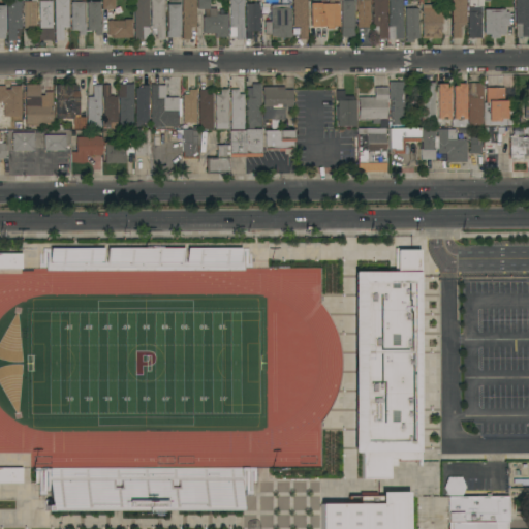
[(0,5),(4,5),(4,9),(6,9),(6,0),(21,0),(21,28),(21,36),(16,36),(16,40),(7,40),(7,22),(4,22),(5,38),(0,38),(0,5)]
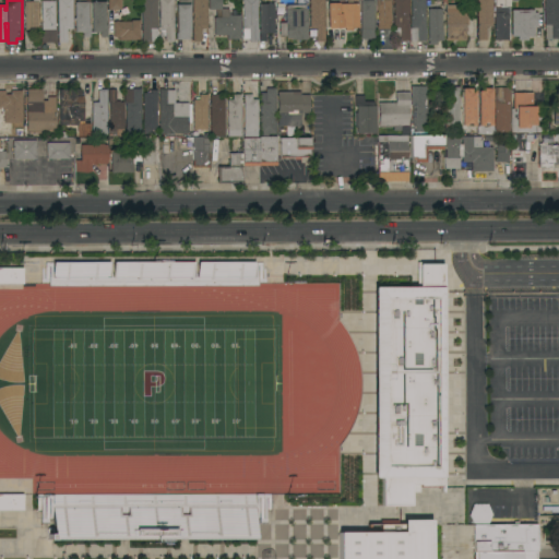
[(25,2),(26,2),(26,0),(39,0),(39,1),(38,1),(38,31),(25,31),(25,2)]
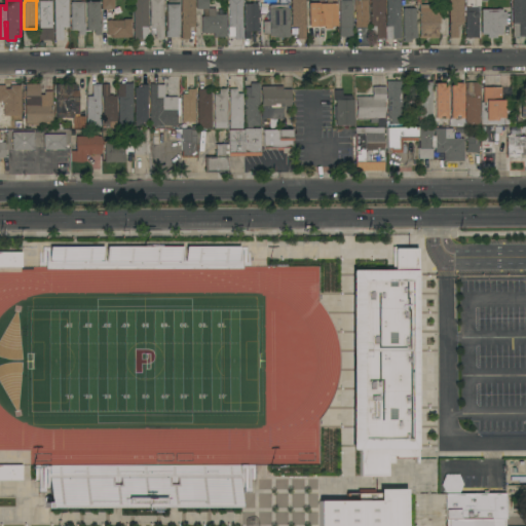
[(38,28),(39,28),(39,0),(45,0),(45,1),(51,1),(51,27),(52,27),(52,40),(38,40),(38,28)]
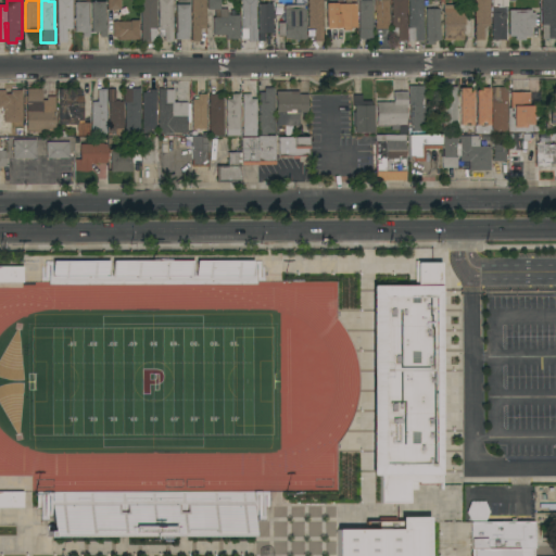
[(57,0),(72,0),(72,29),(66,29),(66,42),(58,42),(57,0)]
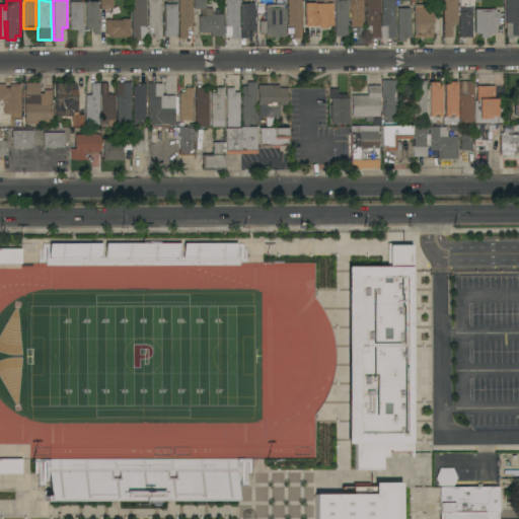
[(99,0),(112,0),(112,9),(99,9),(99,0)]
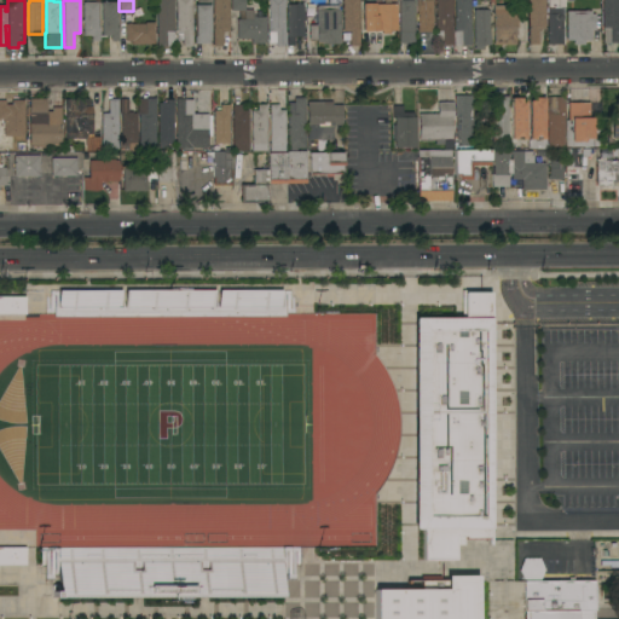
[(173,0),(173,33),(174,33),(174,46),(157,47),(156,0),(173,0)]
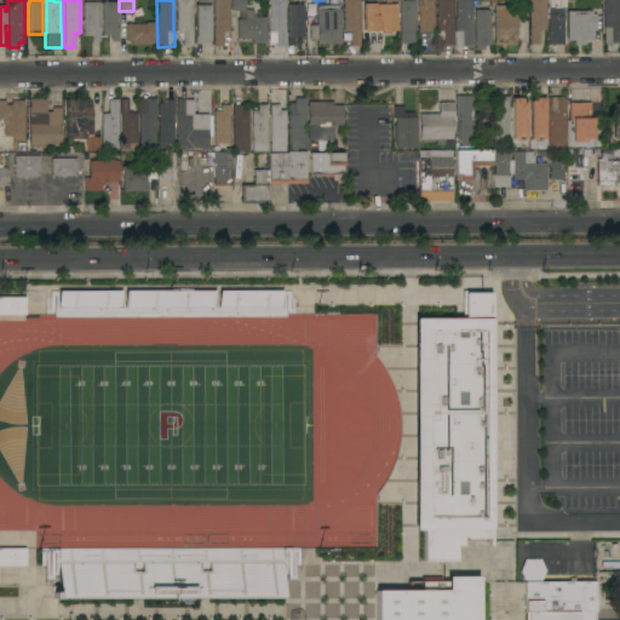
[(176,0),(191,0),(193,46),(183,46),(182,33),(176,33),(176,0)]
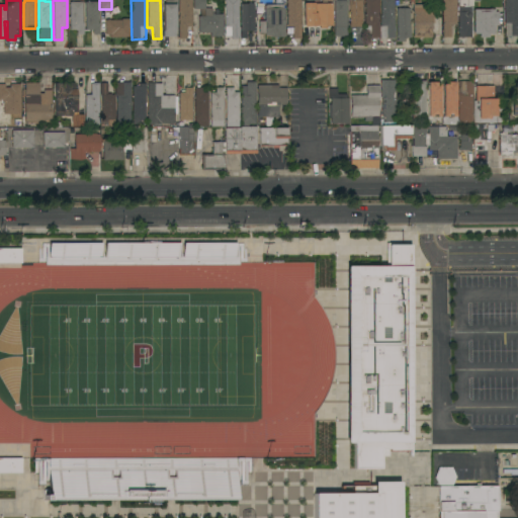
[(178,23),(178,20),(178,16),(178,13),(178,0),(191,0),(191,1),(190,1),(190,6),(191,6),(191,9),(190,9),(190,11),(191,11),(191,14),(190,14),(190,16),(191,16),(191,26),(186,26),(186,39),(178,39),(178,23)]
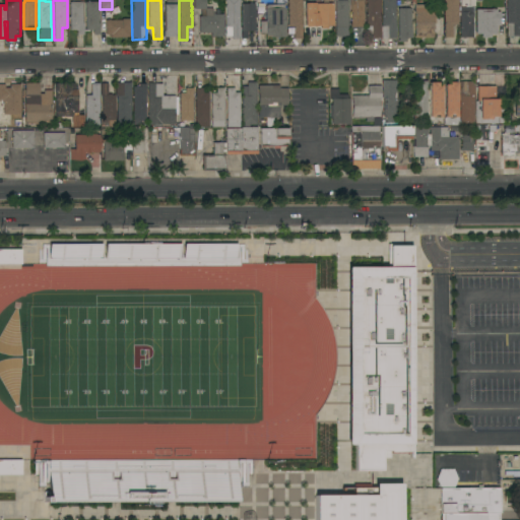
[(193,0),(205,0),(205,8),(212,8),(212,14),(222,14),(222,37),(210,37),(210,33),(198,33),(198,16),(204,16),(204,9),(193,9),(193,0)]
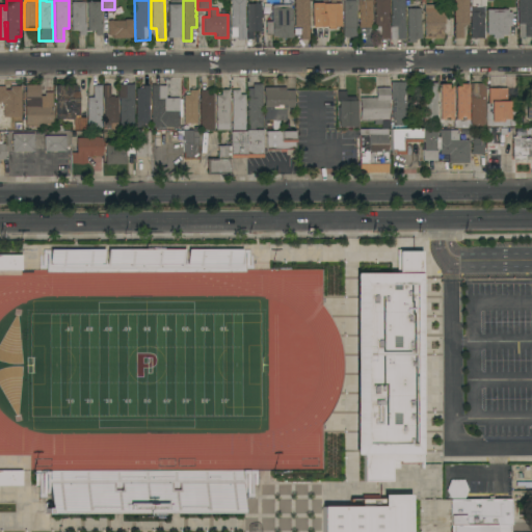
[(236,41),(236,35),(231,35),(231,16),(231,9),(230,9),(230,5),(231,5),(231,3),(230,3),(230,0),(244,0),(244,41),(236,41)]
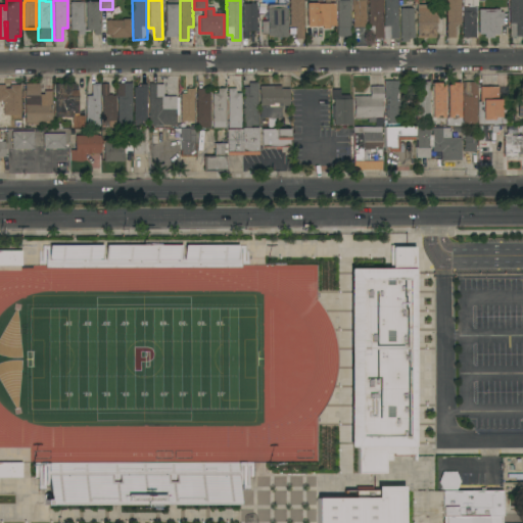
[(241,28),(243,28),(242,1),(246,1),(246,0),(251,0),(251,4),(255,4),(256,32),(248,32),(248,39),(242,39),(241,28)]
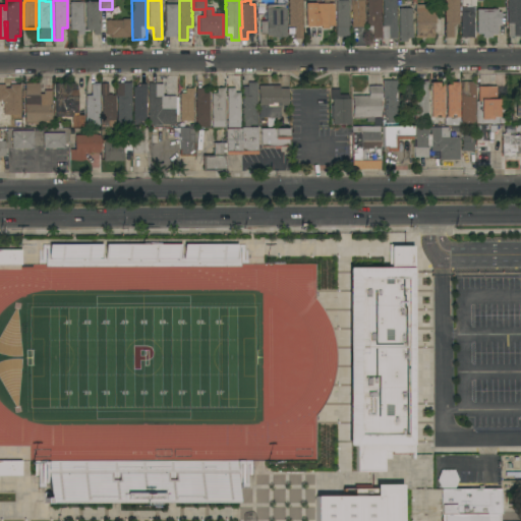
[(288,0),(302,0),(302,13),(301,13),(301,16),(302,16),(302,20),(301,20),(301,22),(302,22),(302,39),(300,39),(300,40),(296,40),(296,39),(294,39),(294,26),(288,26),(288,0)]
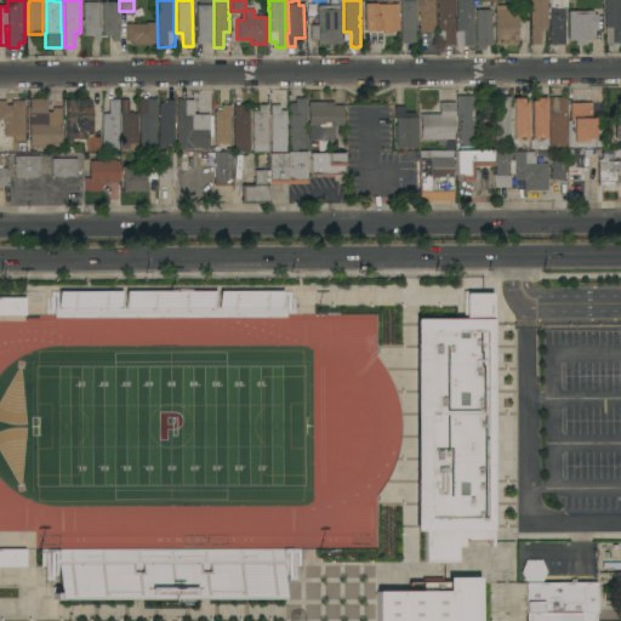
[(400,0),(415,0),(415,44),(400,44),(400,0)]
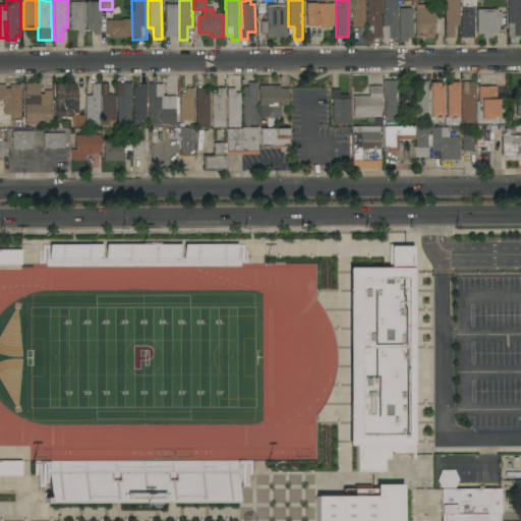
[(351,0),(363,0),(364,27),(351,27),(351,0)]
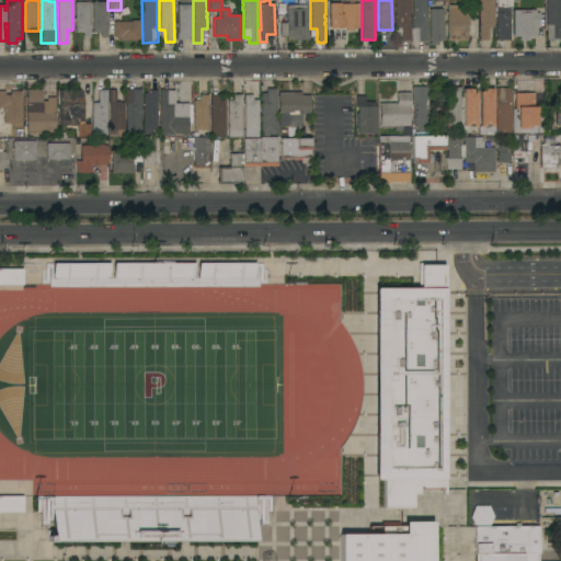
[(400,42),(400,34),(395,34),(395,15),(395,9),(395,4),(395,2),(395,0),(409,0),(410,42),(400,42)]
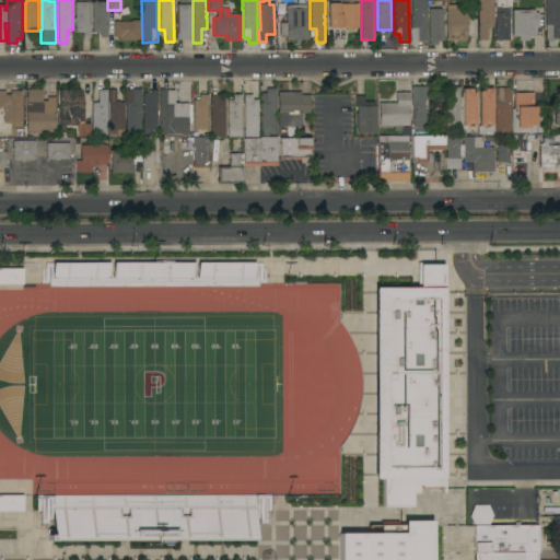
[(410,42),(410,28),(410,18),(411,18),(411,1),(410,1),(410,0),(426,0),(426,9),(424,9),(424,16),(426,16),(426,21),(424,21),(424,24),(426,24),(426,42),(410,42)]
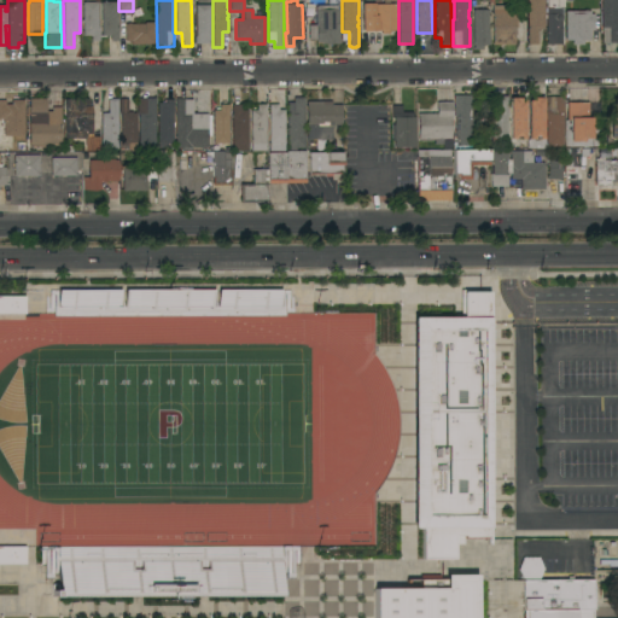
[(526,0),(543,0),(543,30),(537,30),(537,45),(528,45),(526,0)]
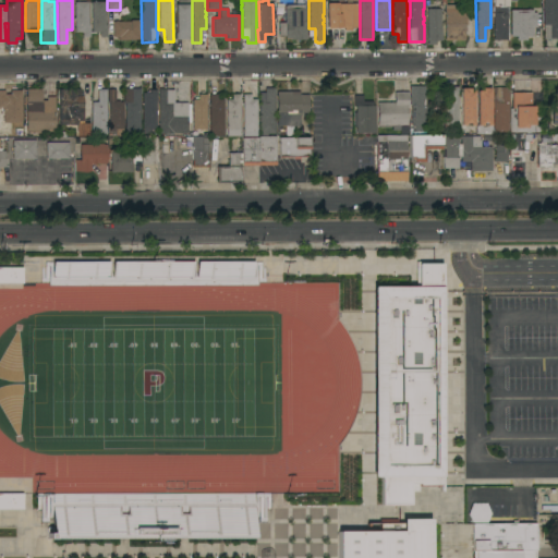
[(509,0),(509,7),(508,7),(508,40),(493,40),(493,7),(494,7),(494,0),(509,0)]
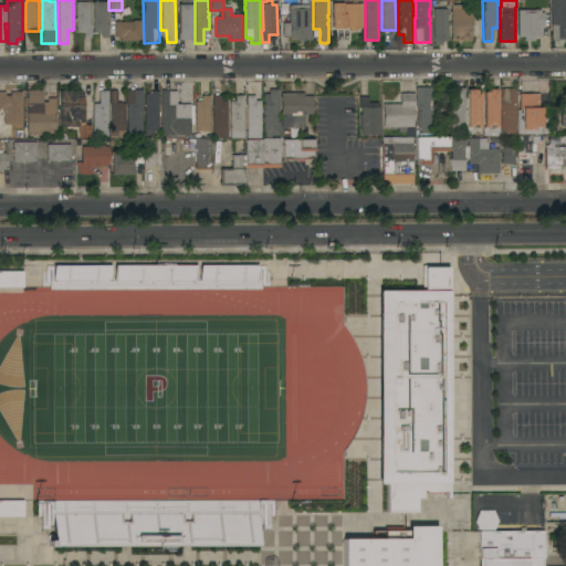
[(551,0),(565,0),(565,40),(551,40),(551,0)]
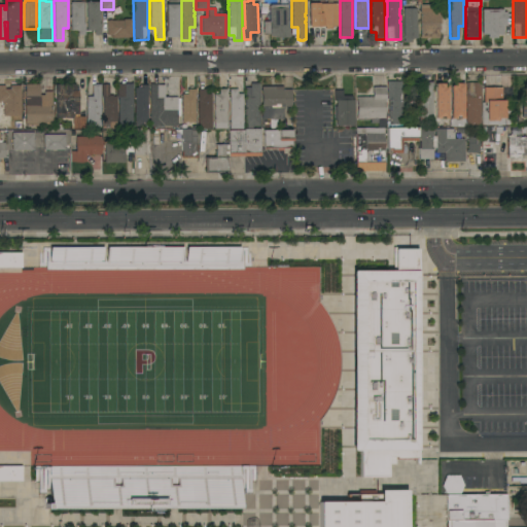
[(70,20),(69,20),(69,16),(70,16),(70,2),(83,2),(83,24),(84,24),(84,35),(77,35),(77,31),(71,31),(70,20)]
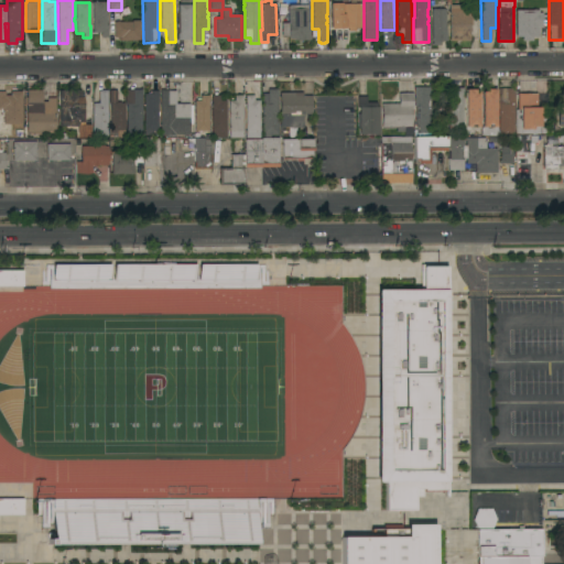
[(93,2),(106,2),(106,25),(107,25),(107,38),(100,38),(100,32),(93,32),(93,2)]
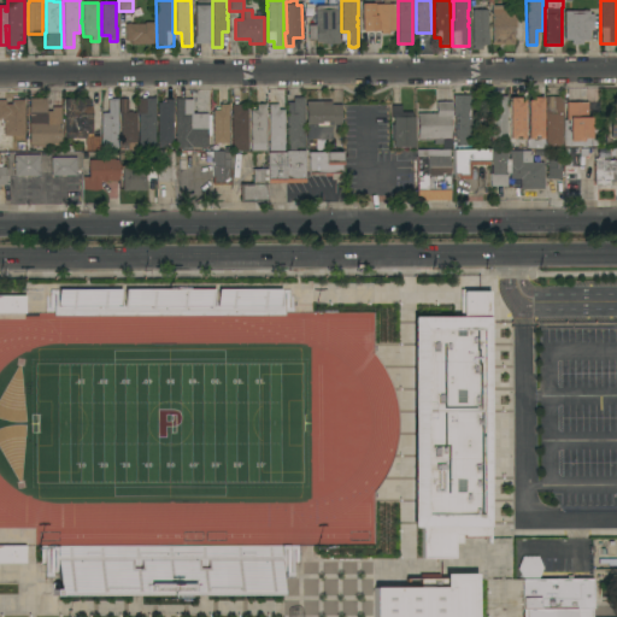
[(360,4),(374,4),(374,5),(395,5),(395,30),(388,31),(388,34),(380,34),(380,31),(360,31),(360,4)]
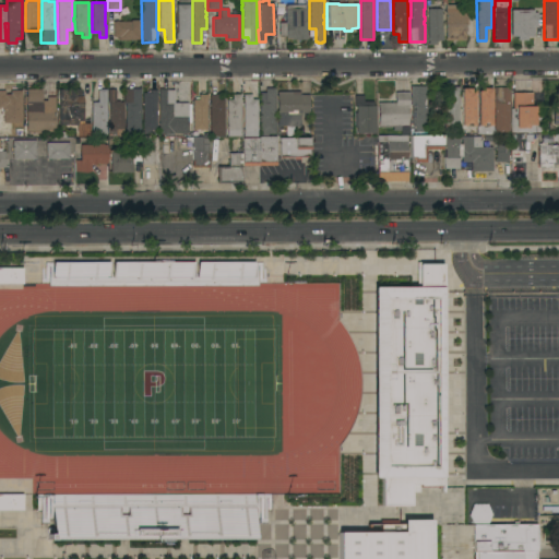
[(175,39),(175,4),(189,4),(189,39),(175,39)]
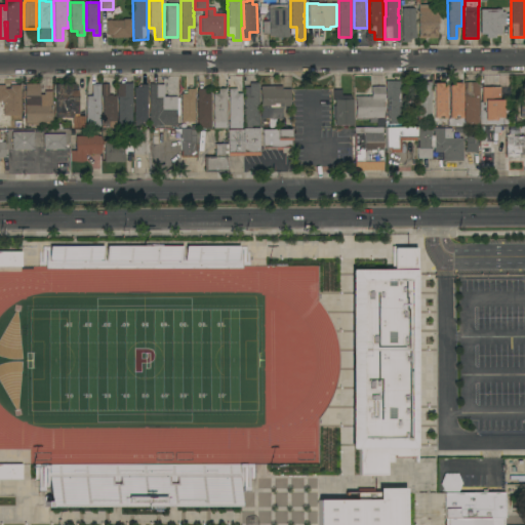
[(274,37),(268,37),(268,34),(263,34),(261,22),(268,22),(268,6),(269,4),(287,4),(287,8),(288,38),(274,38),(274,37)]
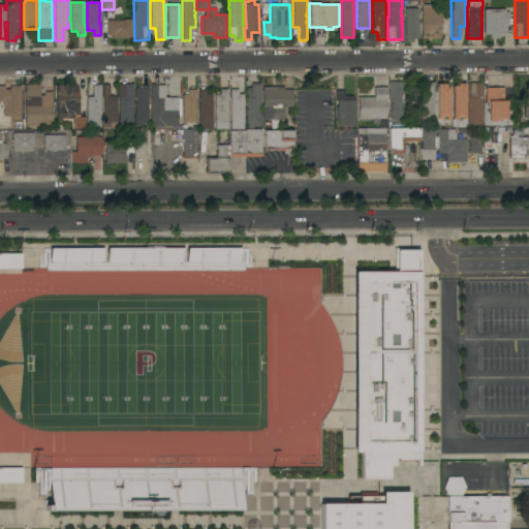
[(422,5),(441,5),(441,24),(440,24),(440,36),(440,38),(422,39),(422,5)]
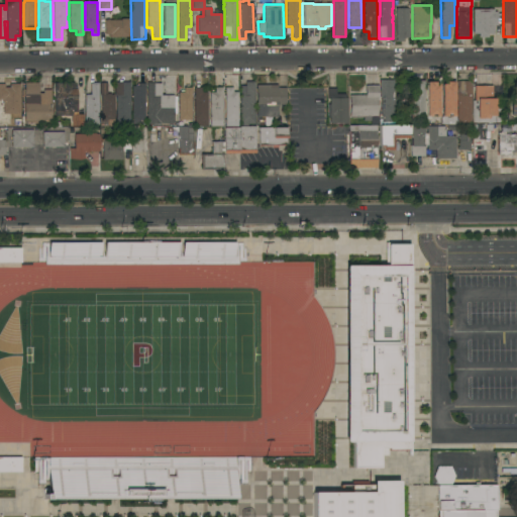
[(494,12),(497,12),(497,25),(493,25),(493,34),(488,34),(488,37),(482,37),(482,34),(473,34),(473,9),(472,9),(472,5),(477,5),(477,9),(494,9),(494,12)]
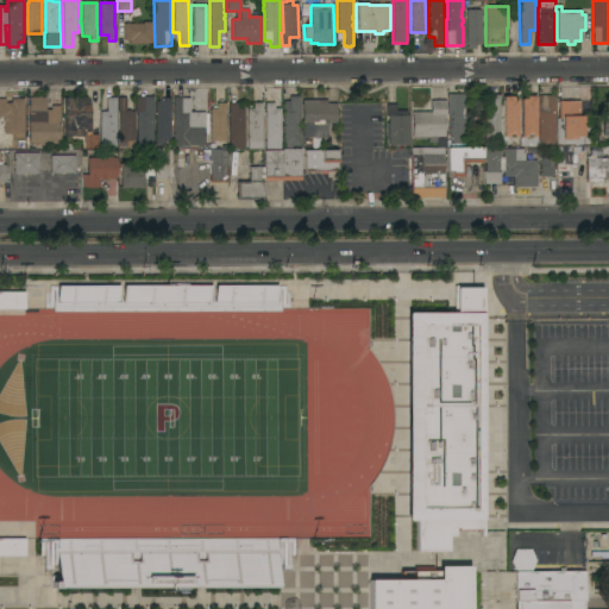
[(482,31),(482,44),(475,45),(475,49),(466,49),(466,44),(465,44),(465,10),(481,10),(481,31),(482,31)]
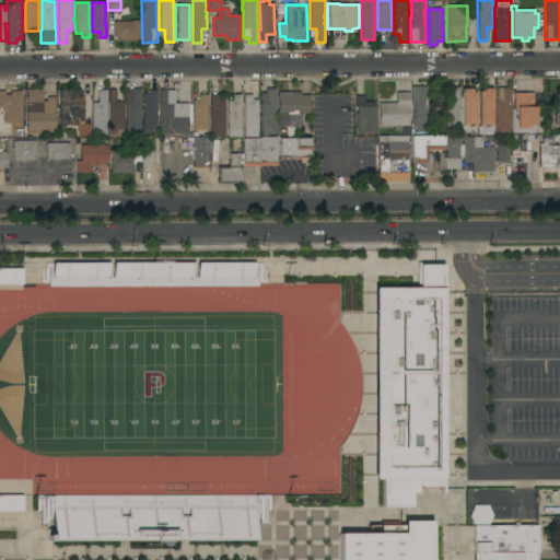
[(118,37),(113,37),(113,22),(115,22),(115,21),(117,21),(117,22),(130,22),(130,21),(139,20),(139,39),(118,41),(118,37)]
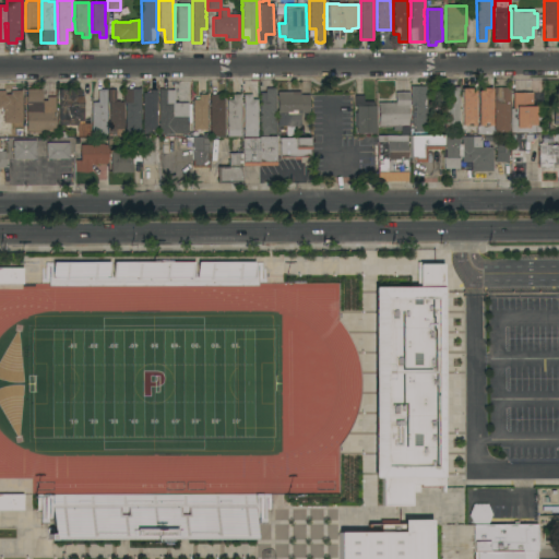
[(414,135),(414,132),(412,132),(411,107),(411,86),(425,86),(426,135),(414,135)]
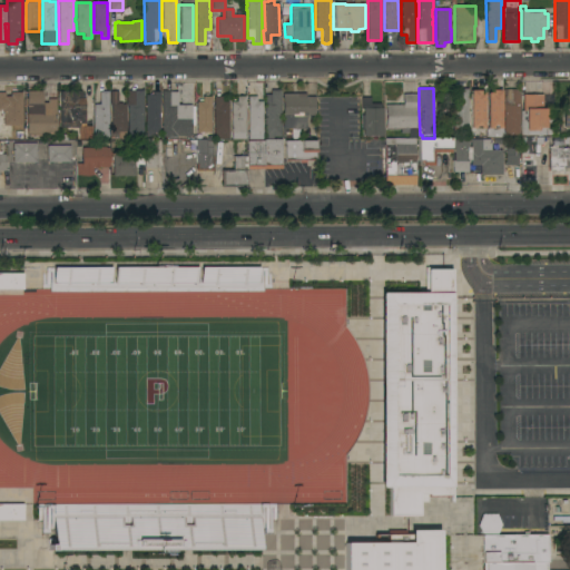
[(468,136),(452,136),(452,108),(459,108),(459,89),(468,89),(468,136)]
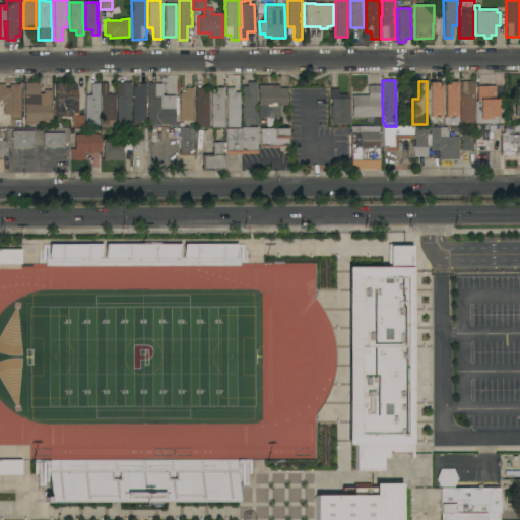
[(459,81),(473,81),(473,124),(459,124),(459,81)]
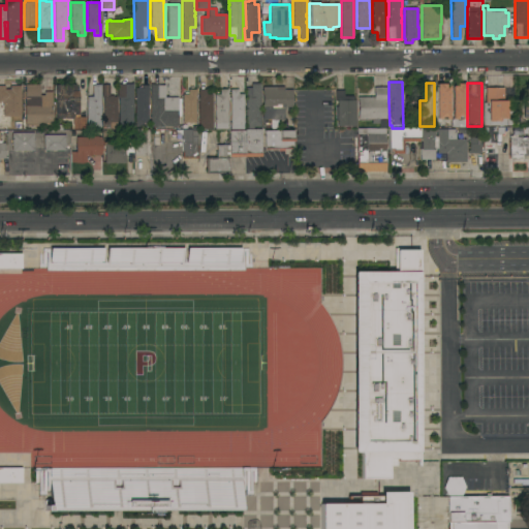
[(119,127),(119,97),(118,97),(118,84),(132,84),(132,127),(119,127)]
